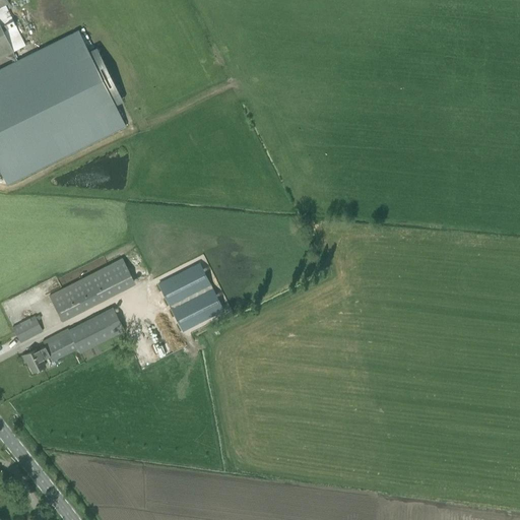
[(7,0),(0,0),(0,59),(2,59),(11,54),(13,53),(14,53),(13,52),(4,31),(15,25),(7,9),(5,6),(7,4),(9,4),(7,0)]
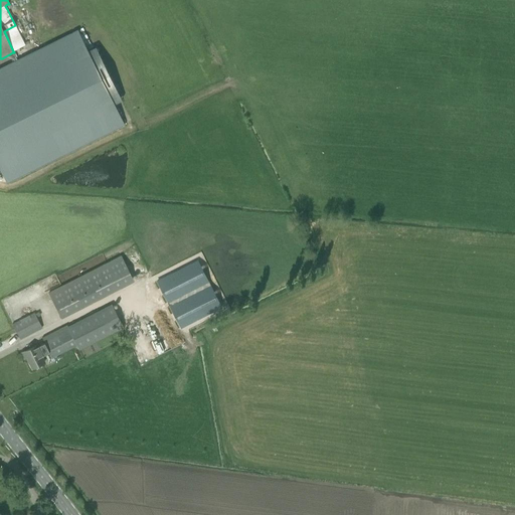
[(13,52),(11,53),(15,61),(0,68),(0,169),(7,183),(125,125),(108,91),(115,87),(102,60),(95,64),(77,30),(32,52),(17,60),(13,52)]
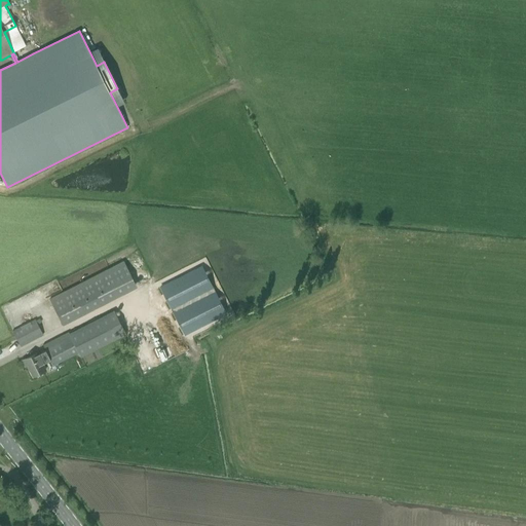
[(61,323),(62,325),(137,287),(124,262),(49,300),(62,323),(61,323)]
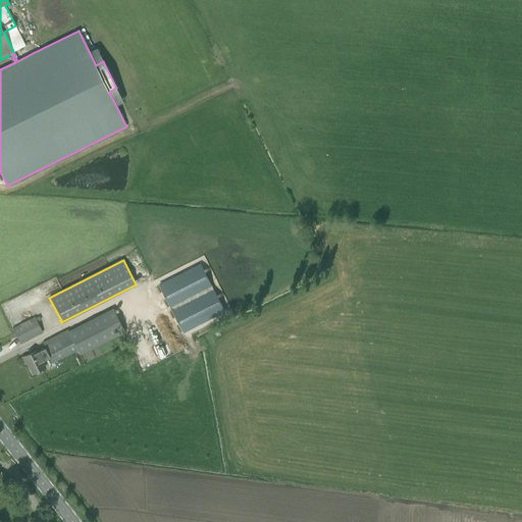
[(202,265),(159,286),(170,308),(213,286),(202,265)]
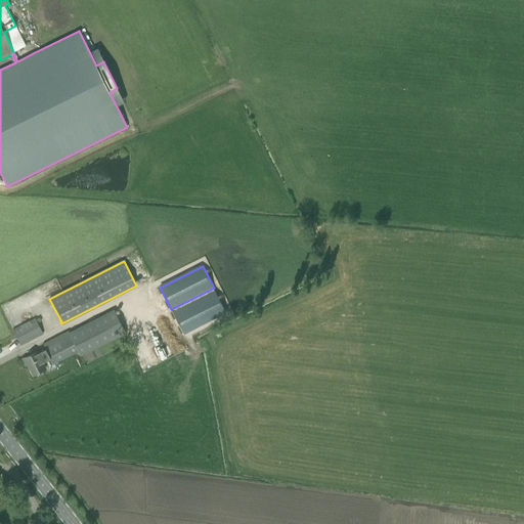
[(216,292),(173,313),(184,335),(227,313),(216,292)]
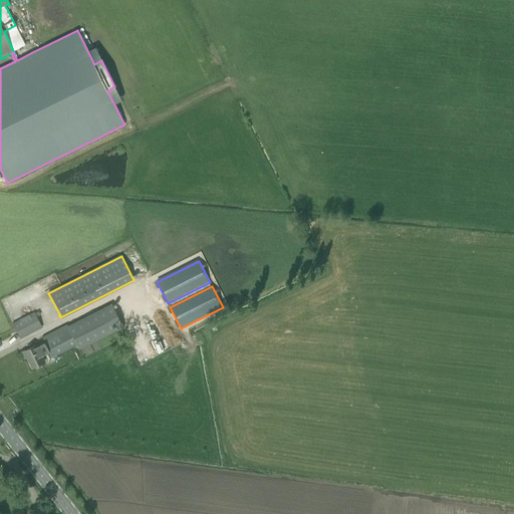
[(85,315),(42,337),(45,342),(49,351),(52,357),(82,342),(84,347),(94,342),(93,341),(123,327),(111,303),(85,316),(85,315)]
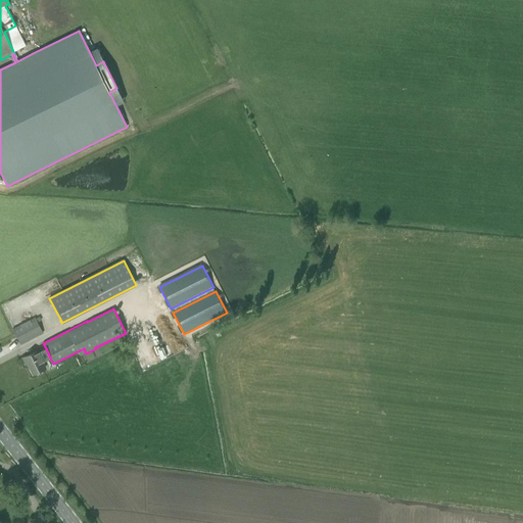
[(12,329),(20,344),(43,333),(36,318),(12,329)]
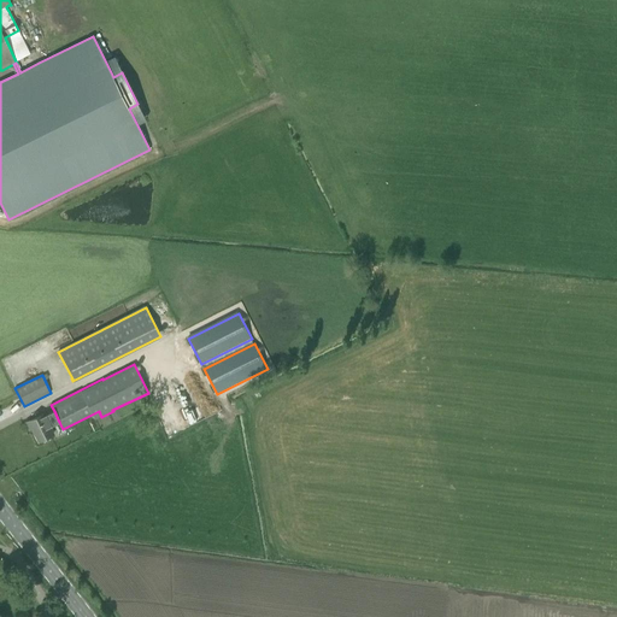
[(33,428),(39,441),(50,436),(53,435),(50,427),(59,423),(57,418),(53,411),(47,415),(46,413),(27,423),(30,429),(33,428)]
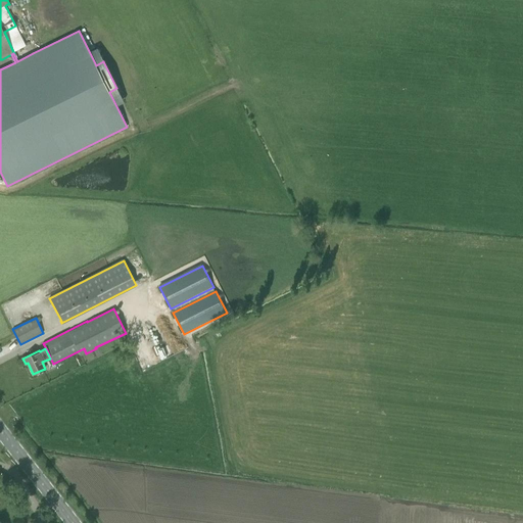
All buildings are outlined.
